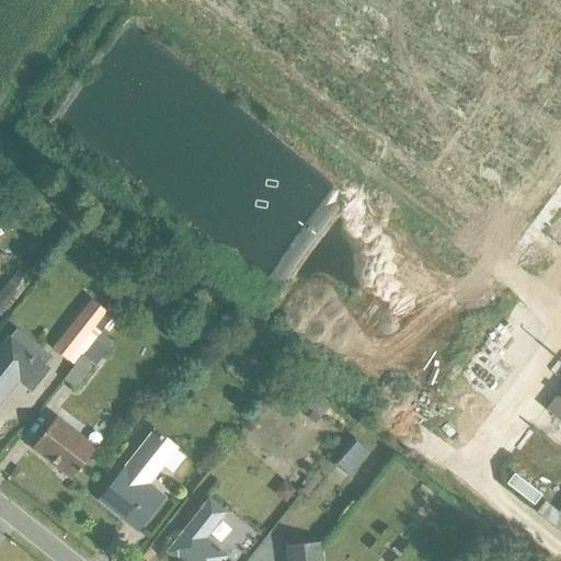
[(0,315),(4,318),(34,282),(19,270),(0,292),(0,315)]
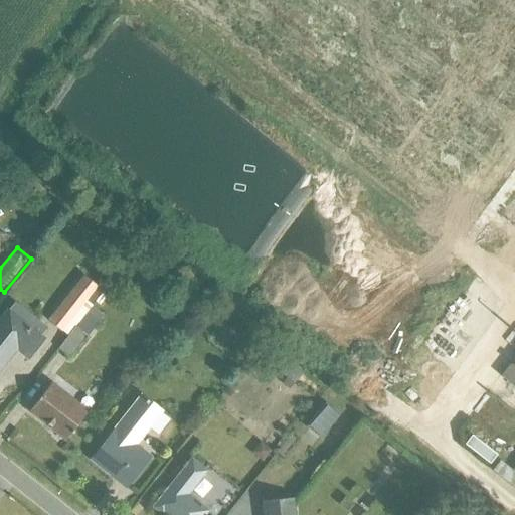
[(92,306),(104,291),(83,275),(48,320),(62,331),(63,331),(68,335),(92,306)]
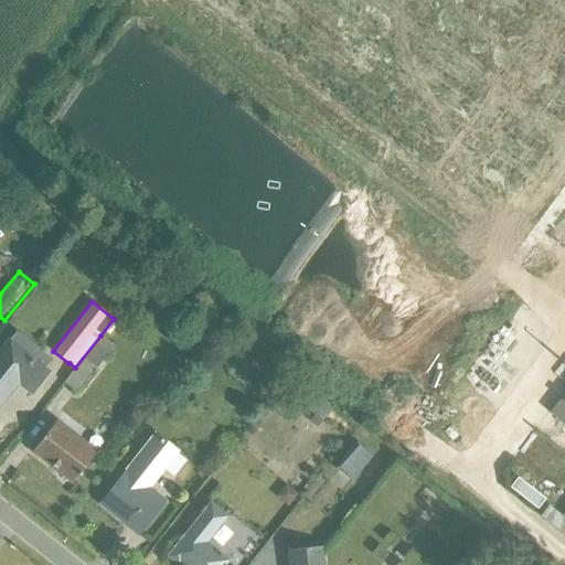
[(45,366),(52,359),(17,331),(0,352),(0,405),(18,384),(31,395),(51,371),(45,366)]
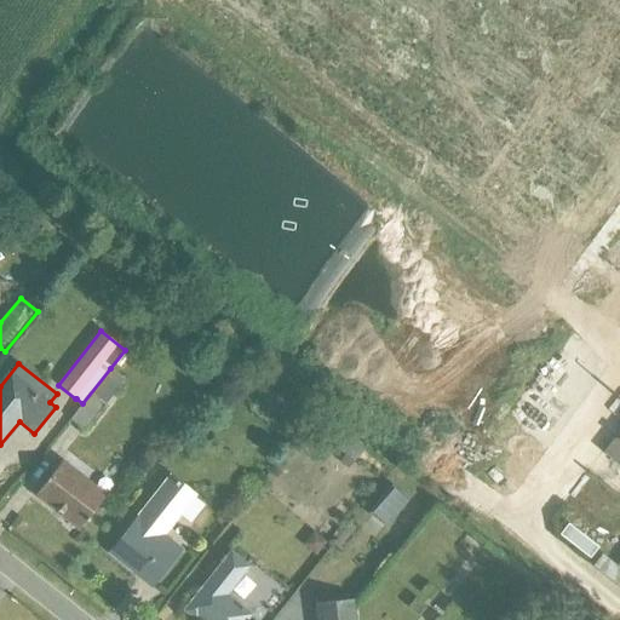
[(82,403),(70,419),(85,431),(105,405),(125,380),(110,368),(82,403)]
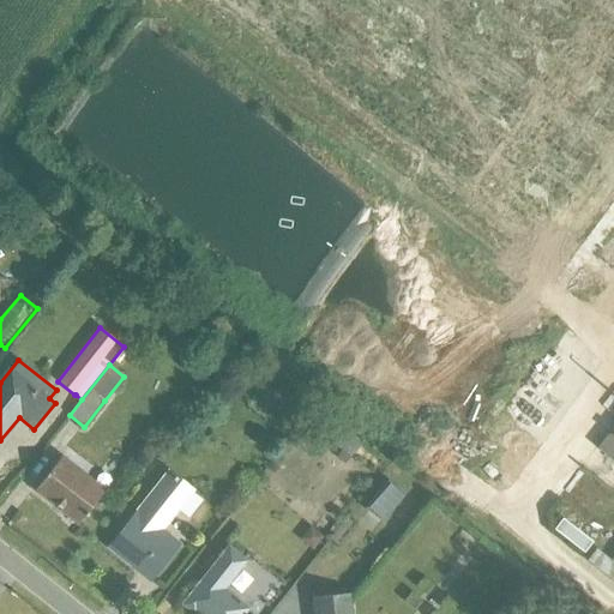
[(613,426),(596,450),(613,463),(613,426)]
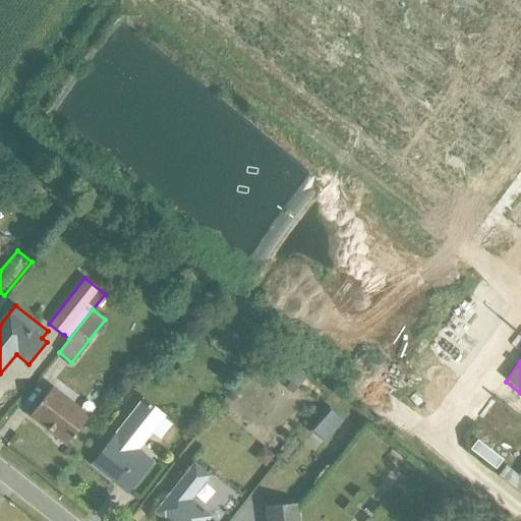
[(286,365),(282,372),(286,375),(284,378),(298,388),(306,374),(293,365),(290,368),(286,365)]
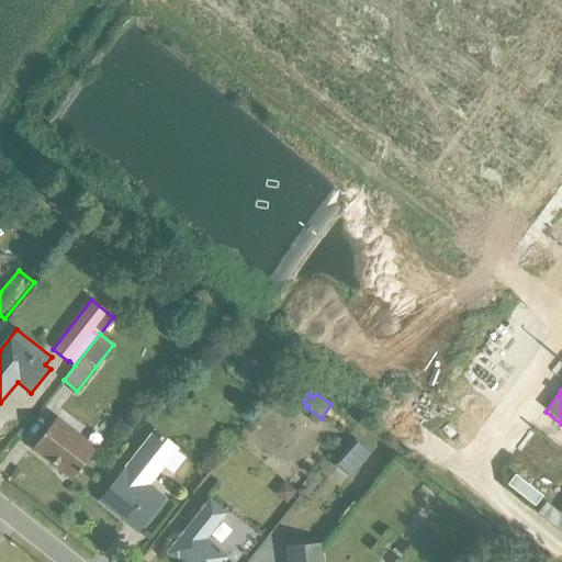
[(97,448),(57,417),(33,449),(72,480),(97,448)]
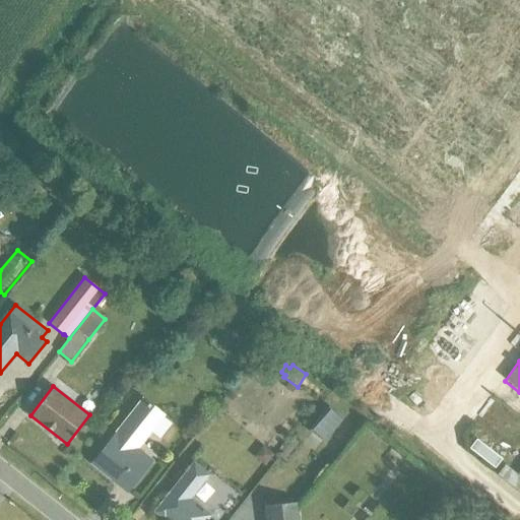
[(164,417),(166,414),(144,398),(92,464),(128,492),(153,460),(139,449),(151,432),(160,439),(172,424),(164,417)]
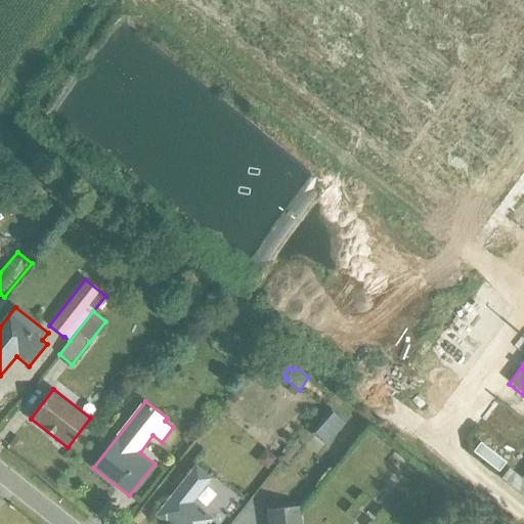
[(332,410),(312,434),(326,445),(346,422),(332,410)]
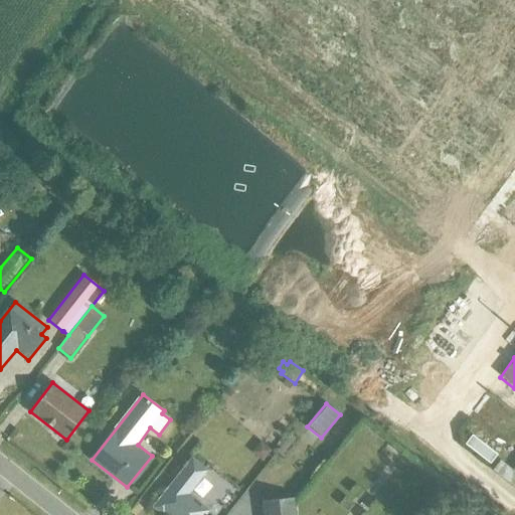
[(249,416),(244,427),(259,434),(264,422),(249,416)]
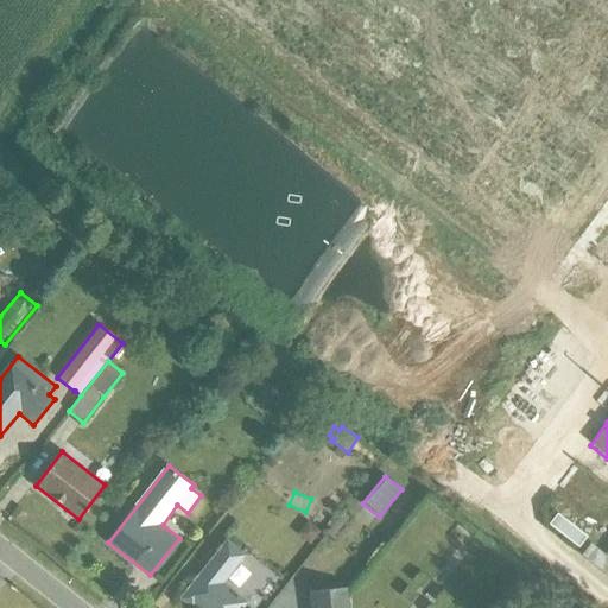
[(557,514),(549,525),(578,548),(587,538),(557,514)]
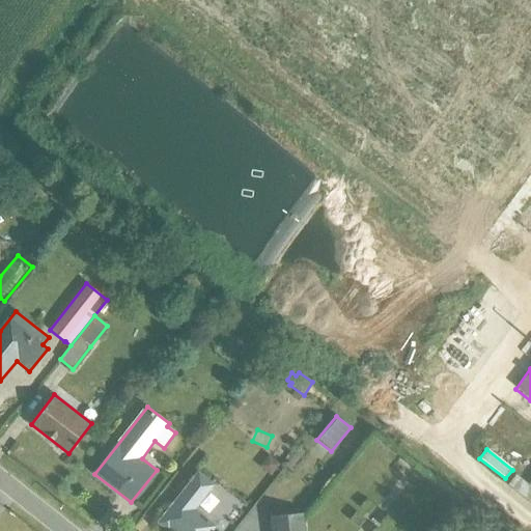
[(263,464),(277,473),(285,462),(272,452),(263,464)]
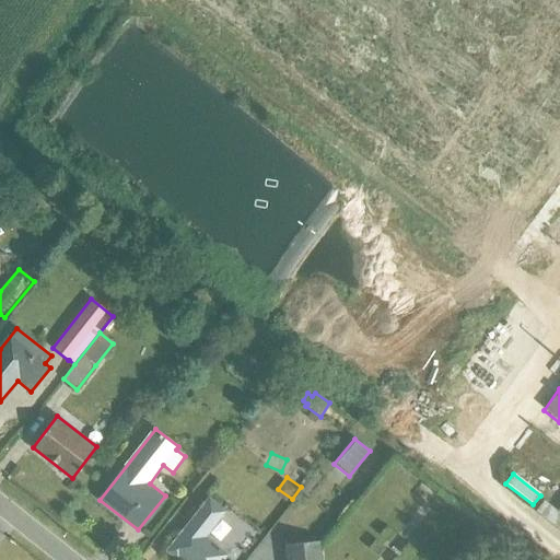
[(207,537),(226,511),(209,497),(165,551),(176,559),(177,559),(179,559),(233,559),(228,555),(207,537)]
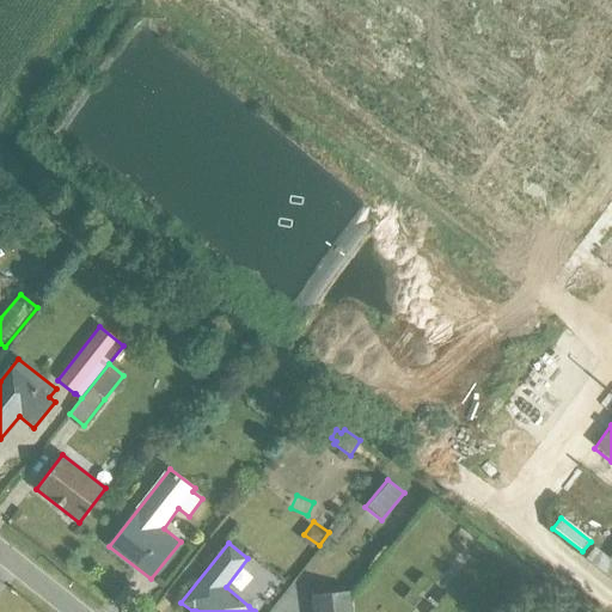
[(352,611),(350,591),(311,595),(312,611),(352,611)]
